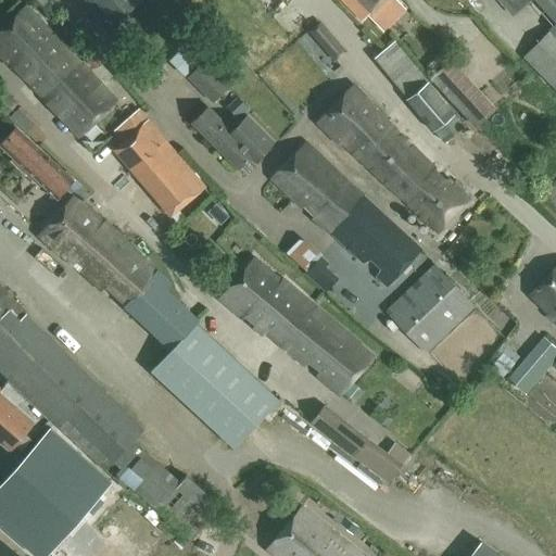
[(85,0),(111,28),(126,14),(140,1),(139,0),(85,0)]
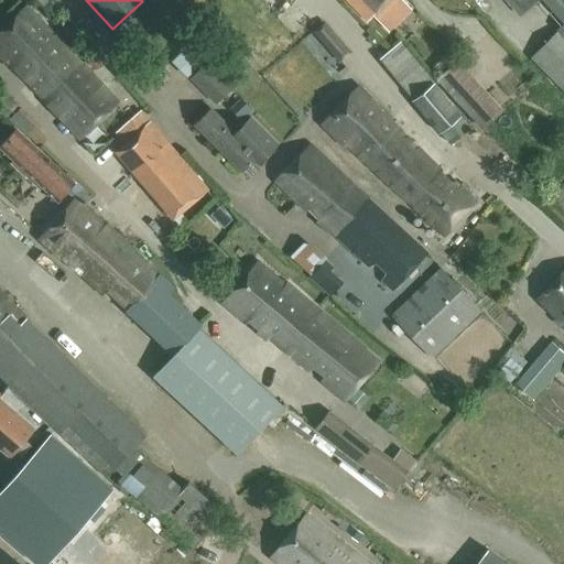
[(343,0),(366,23),(369,20),(371,15),(389,34),(414,10),(403,0),(343,0)]
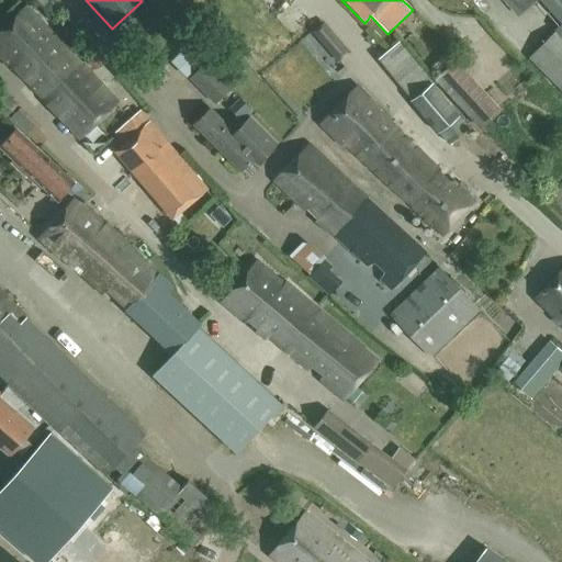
[(462,0),(475,11),(481,3),(479,0),(462,0)]
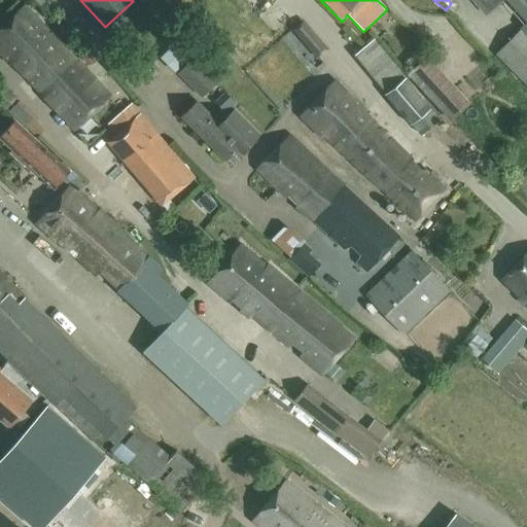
[(473,0),(487,13),(500,0),(473,0)]
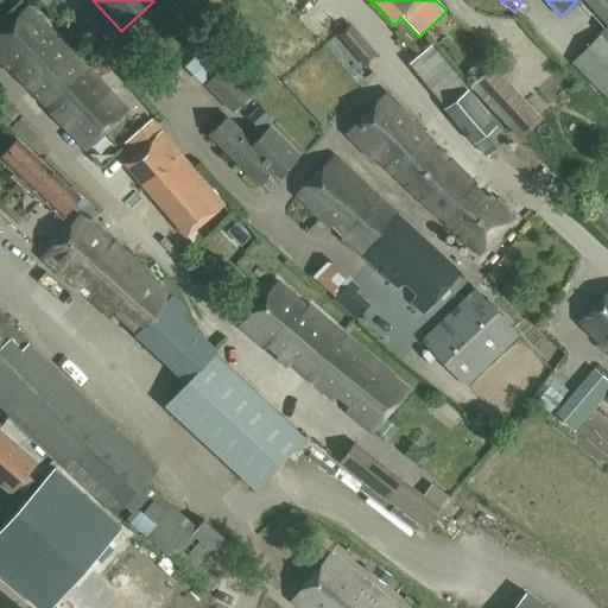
[(75,82),(88,70),(29,7),(0,33),(0,62),(11,74),(13,71),(46,108),(75,82)]
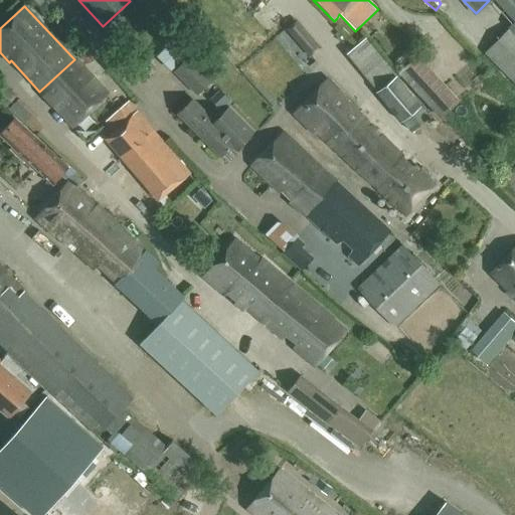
[(297,19),(285,28),(310,57),(321,48),(297,19)]
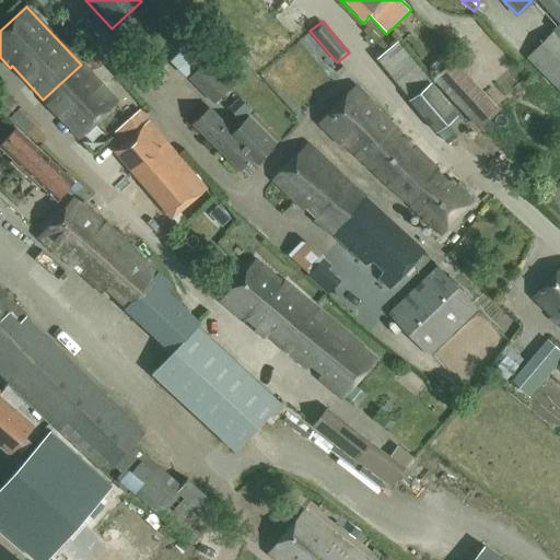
[(205,61),(203,59),(213,48),(190,26),(177,38),(185,46),(171,60),(186,77),(187,76),(188,78),(213,104),(231,86),(205,60),(205,61)]
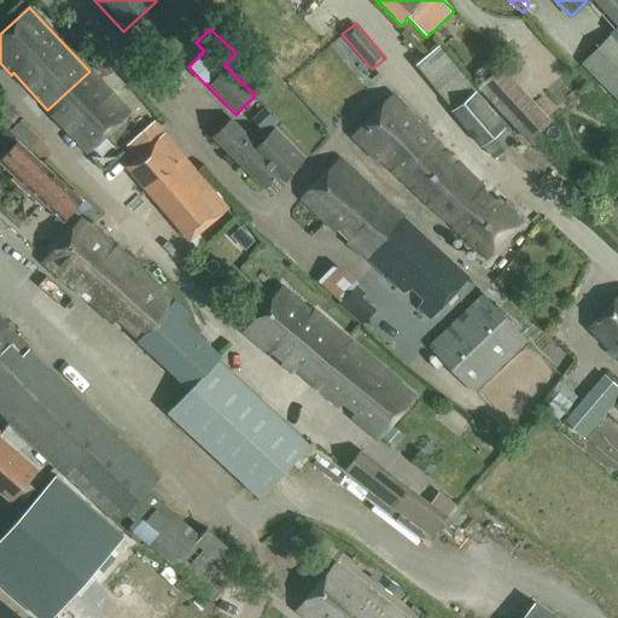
[(617,98),(617,41),(611,35),(583,63),(617,98)]
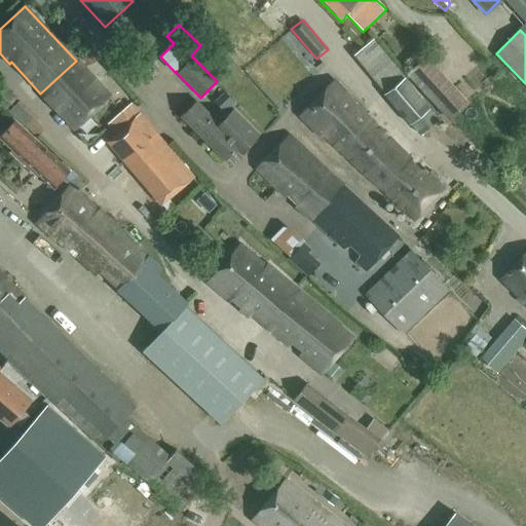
[(418,135),(439,118),(429,108),(405,78),(406,77),(373,39),(352,54),(384,94),(384,95),(409,125),(411,123),(418,135)]
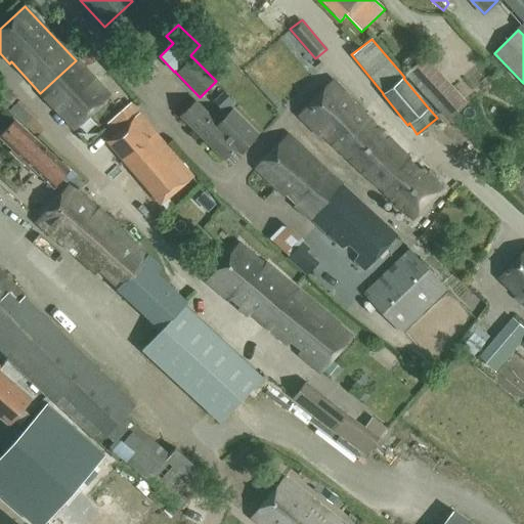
[(64,71),(40,93),(73,127),(107,93),(76,60),(64,71)]
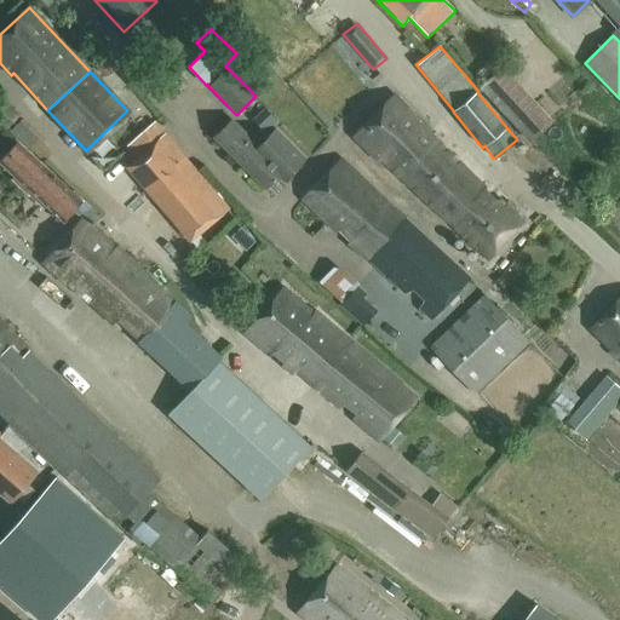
[(487,187),(430,133),(432,131),(396,97),(355,137),(378,161),(380,159),(409,190),(455,229),(488,259),(523,220),(500,199),(498,201),(484,189),(487,187)]
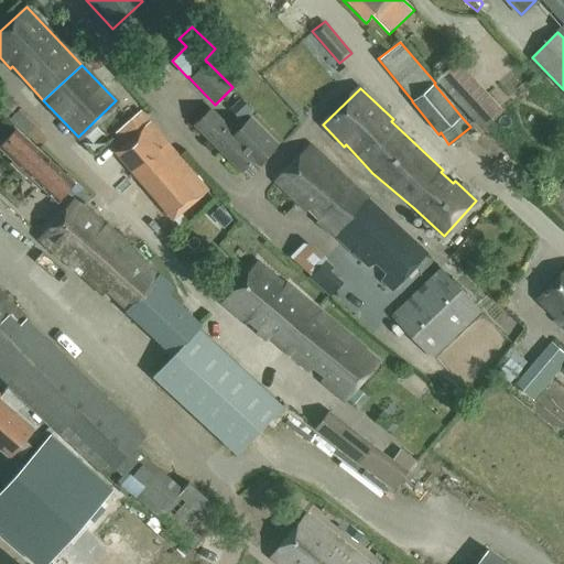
[(0,114),(4,119),(15,107),(0,91),(0,114)]
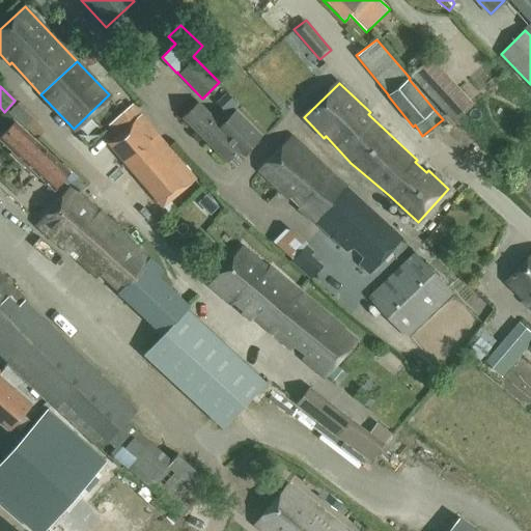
[(221,124),(199,103),(184,117),(228,162),(241,149),(244,154),(261,136),(235,110),(221,124)]
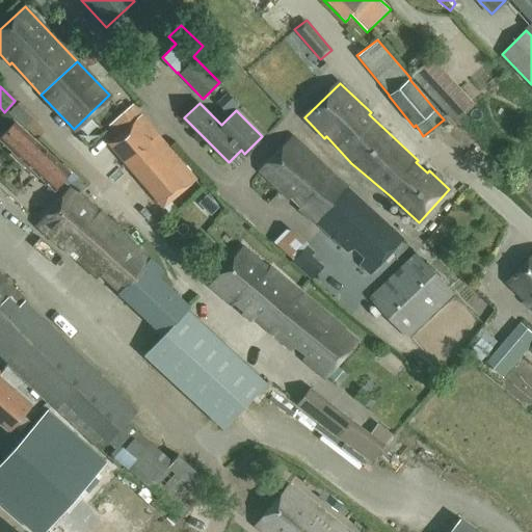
[(162,208),(197,178),(142,113),(107,142),(162,208)]
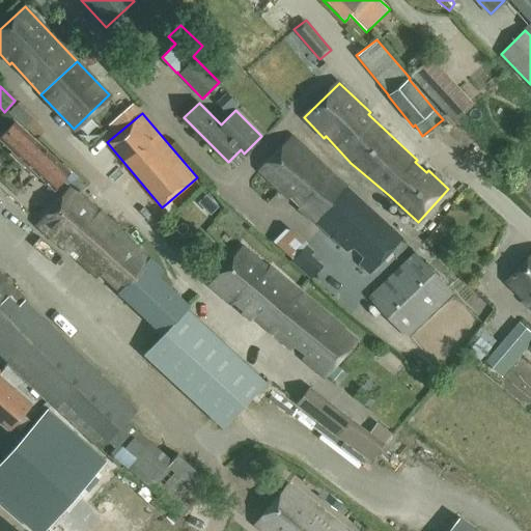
[(115,135),(128,124),(118,114),(107,126),(115,135)]
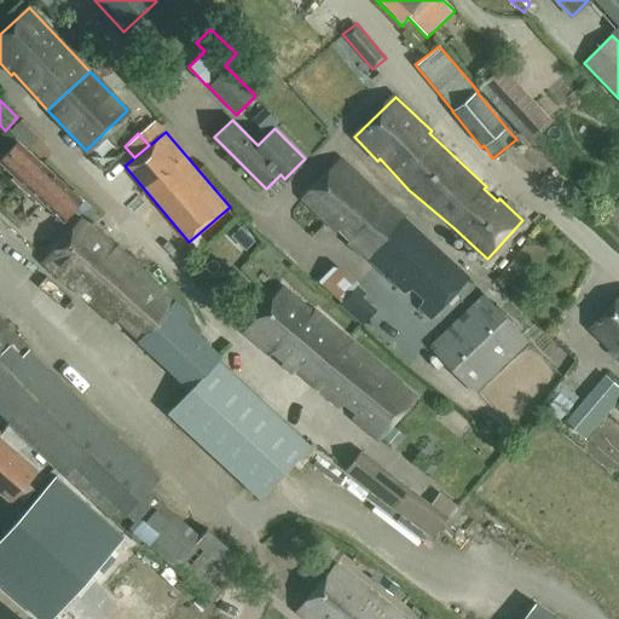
[(82,203),(18,143),(0,161),(0,162),(15,175),(11,179),(27,194),(30,190),(64,223),(82,203)]
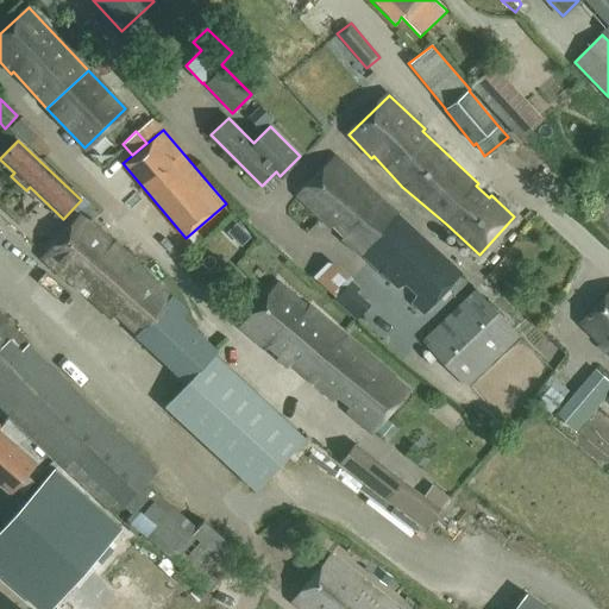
[(381,200),(336,158),(297,195),(330,228),(333,225),(343,236),(343,239),(352,249),(353,248),(397,288),(407,282),(419,292),(413,303),(424,313),(460,272),(400,215),(381,200)]
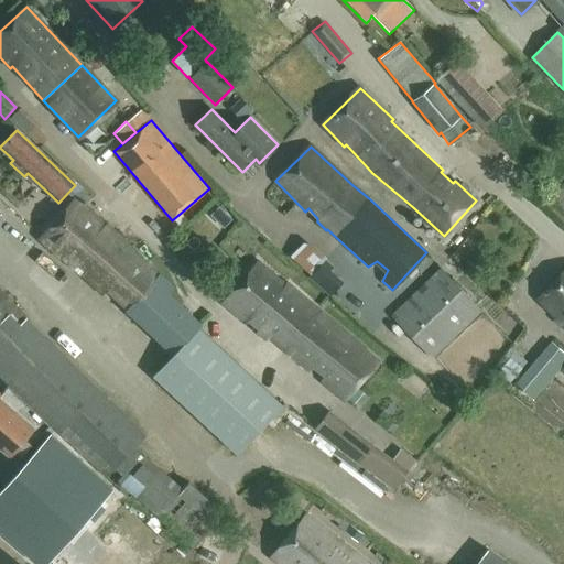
[(82,273),(79,277),(100,295),(105,290),(126,310),(159,273),(106,224),(104,226),(75,199),(38,240),(39,240),(61,261),(62,261),(73,271),(77,268),(82,273)]
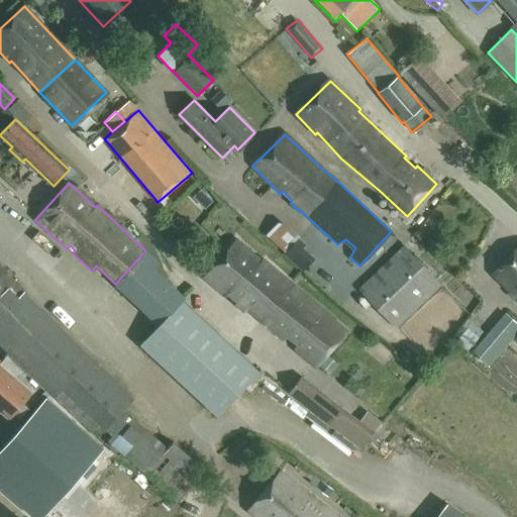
[(213,201),(209,197),(201,204),(205,208),(213,201)]
